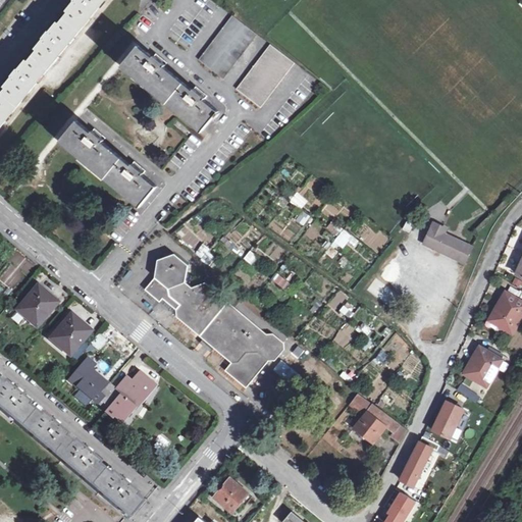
[(72,0),(72,1),(74,3),(54,27),(53,25),(49,30),(46,28),(42,34),(44,36),(41,39),(43,41),(23,65),(21,63),(18,67),(15,65),(10,71),(12,73),(9,77),(11,79),(0,92),(0,124),(102,0),(72,0)]
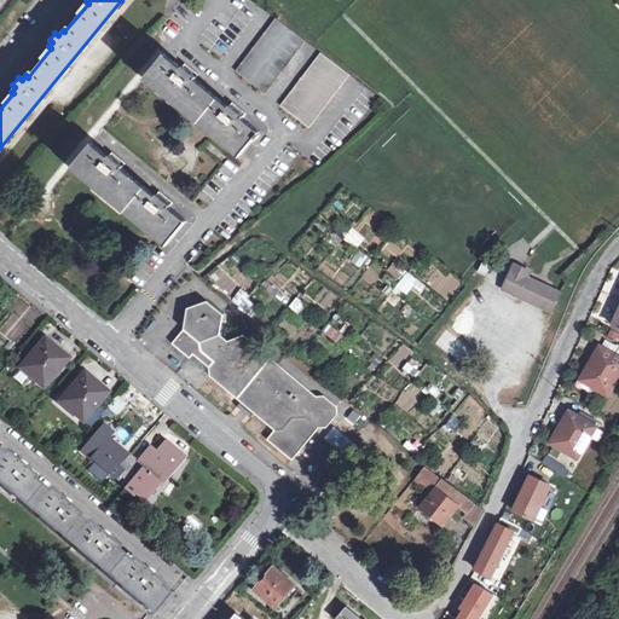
[(301,36),(273,16),(235,68),(264,86),(301,36)]
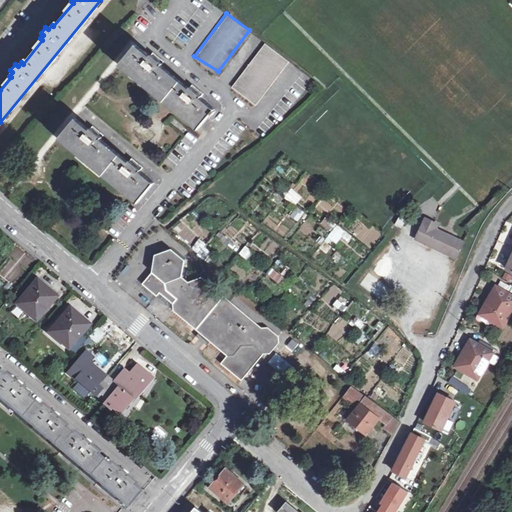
[(287,58),(262,40),(231,84),(254,100),(287,58)]
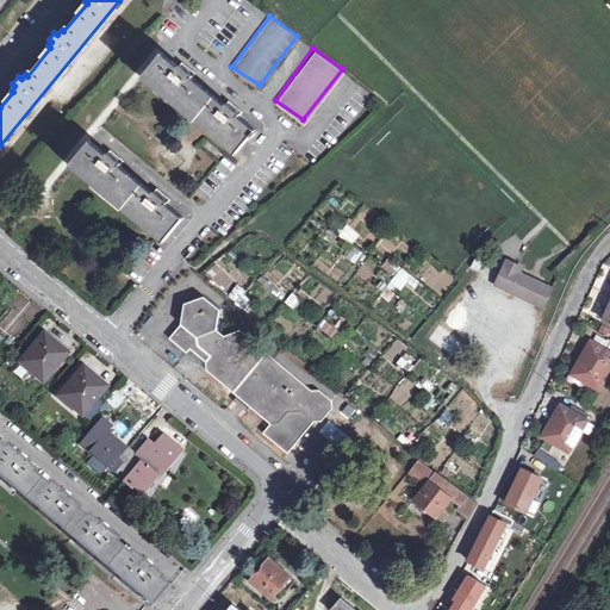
[(178,66),(159,50),(141,74),(238,150),(256,128),(240,113),(244,109),(230,99),(225,104),(193,76),(197,72),(181,61),(178,66)]
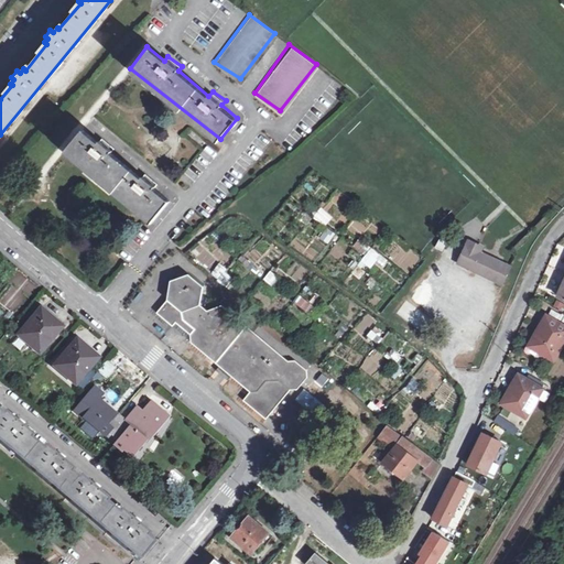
[(98,143),(80,129),(65,148),(156,221),(172,202),(154,188),(159,183),(145,173),(141,177),(112,153),(116,149),(102,139),(98,143)]
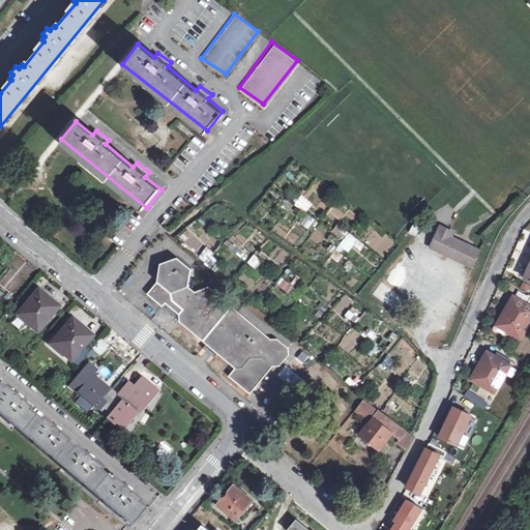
[(299,196),(295,207),(307,212),(313,201),(299,196)]
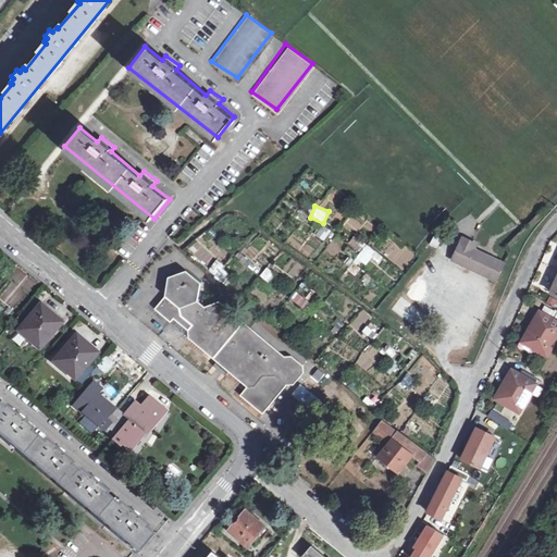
[(318,229),(317,238),(327,240),(330,227),(316,225),(314,229),(318,229)]
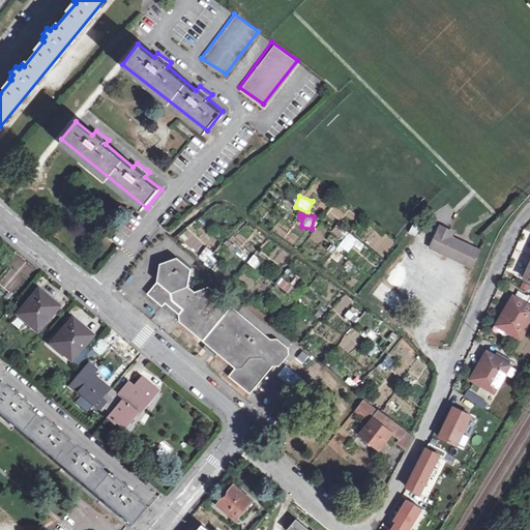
[(197,253),(210,236),(194,221),(179,237),(197,253)]
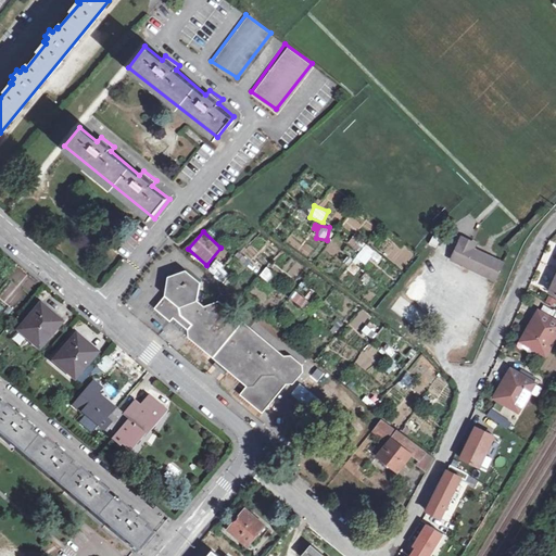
[(483,242),(466,235),(454,260),(501,281),(510,261),(481,248),(483,242)]
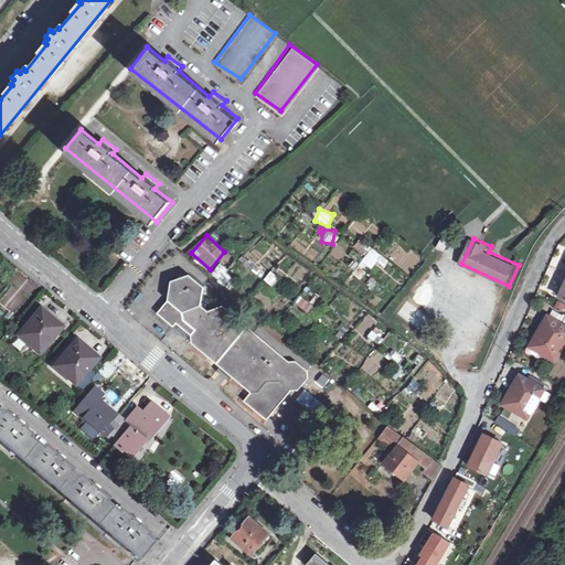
[(362,255),(369,248),(360,240),(353,246),(362,255)]
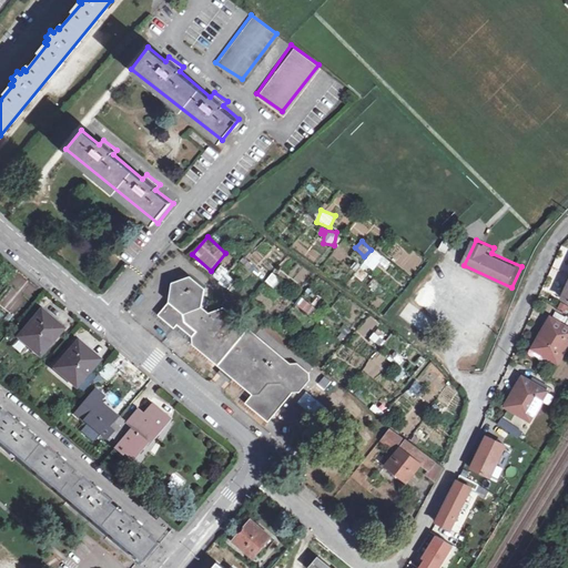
[(226,287),(234,276),(219,265),(211,276),(226,287)]
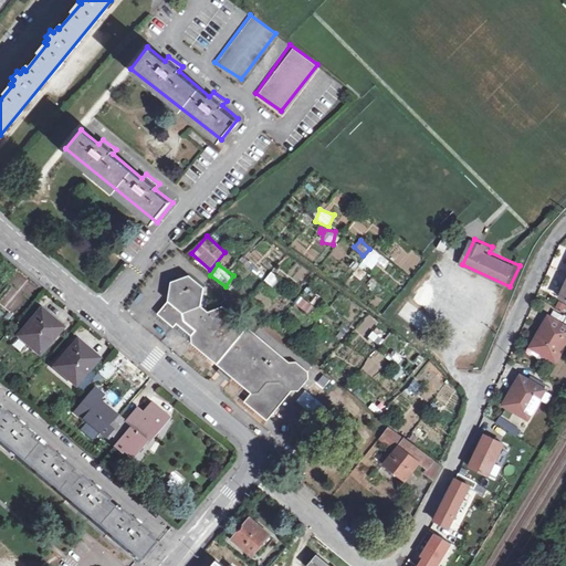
[(263,281),(274,290),(282,280),(271,271),(263,281)]
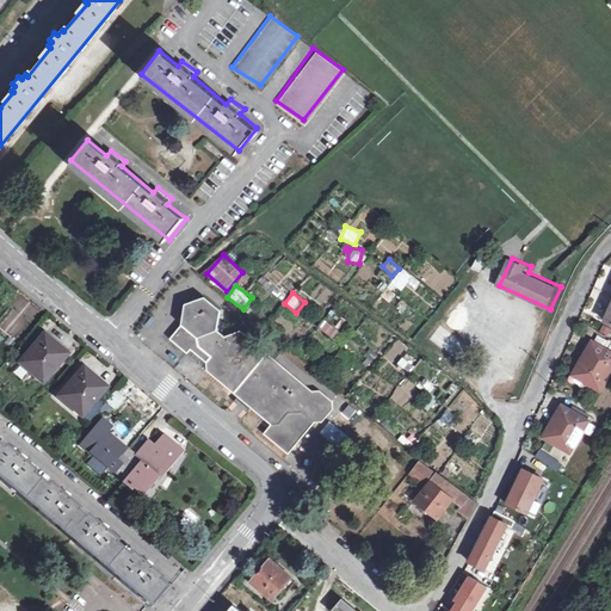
[(261,432),(285,452),(313,421),(321,420),(332,407),(331,400),(319,389),(312,390),(240,329),(223,335),(217,329),(221,309),(205,296),(185,303),(181,323),(170,338),(186,352),(190,347),(205,362),(207,369),(270,423),(261,432)]
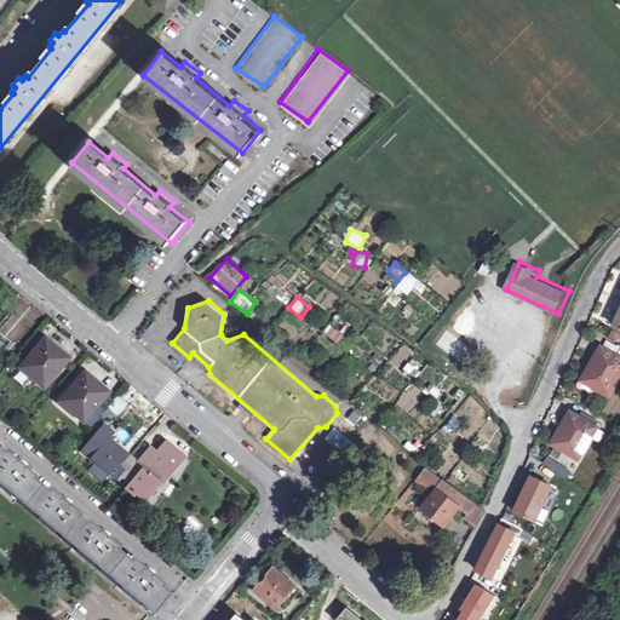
[(328,325),(322,333),(337,344),(344,336),(328,325)]
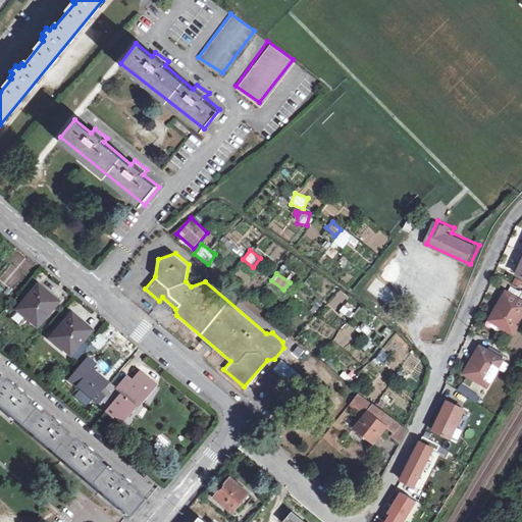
[(377,279),(368,290),(385,305),(395,295),(377,279)]
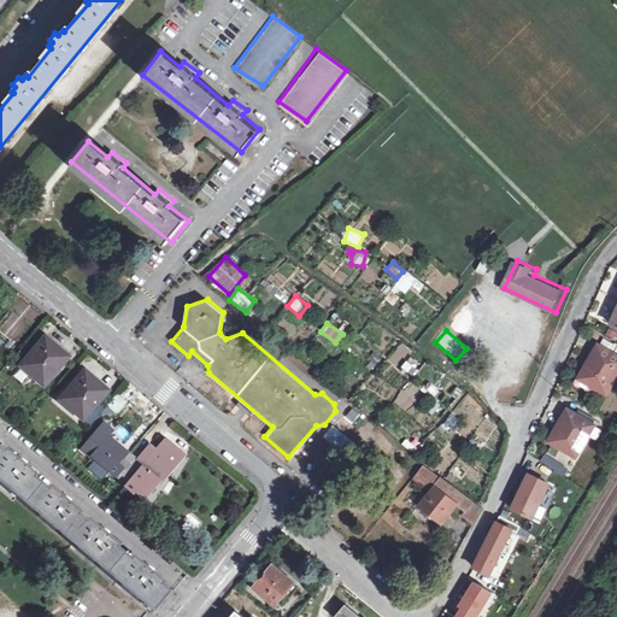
[(616,378),(616,351),(598,340),(576,376),(607,395),(616,378)]
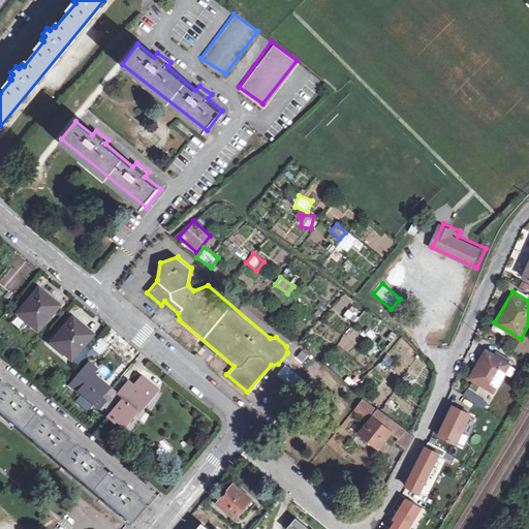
[(57,309),(36,292),(17,316),(36,333),(57,309)]
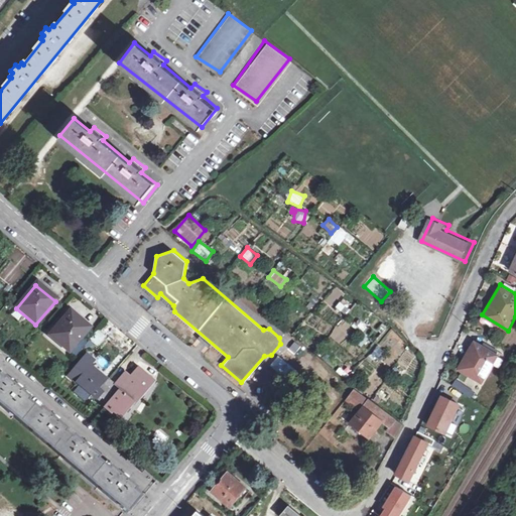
[(341,299),(335,308),(346,315),(351,306),(341,299)]
